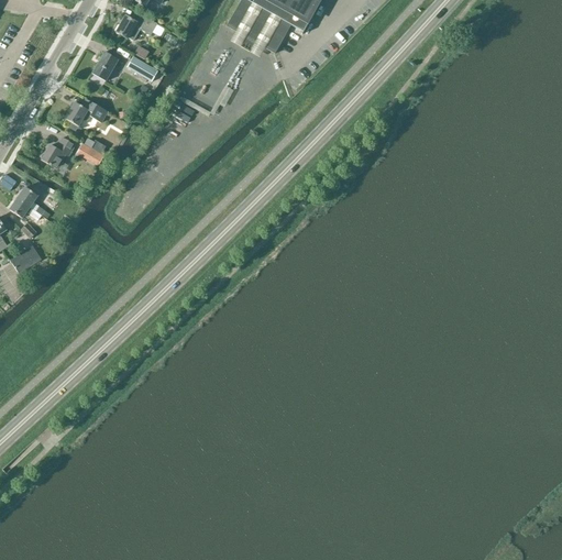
[(240,0),(227,24),(237,30),(231,40),(260,56),(266,46),(275,52),(291,23),(304,30),(302,32),(316,10),(312,9),(317,0),(240,0)]
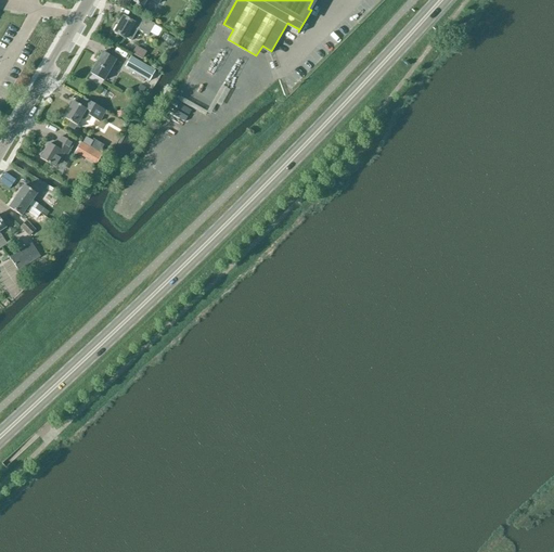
[(156,22),(152,20),(140,12),(137,17),(136,17),(134,20),(124,14),(115,30),(126,37),(127,35),(132,38),(139,27),(141,28),(145,30),(150,34),(156,22)]
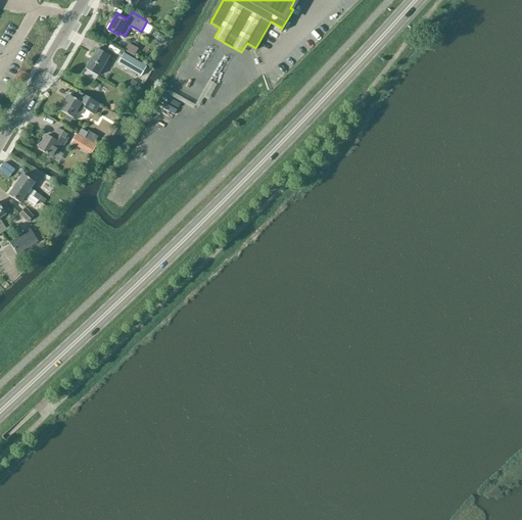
[(165,34),(156,29),(152,35),(161,40),(165,34)]
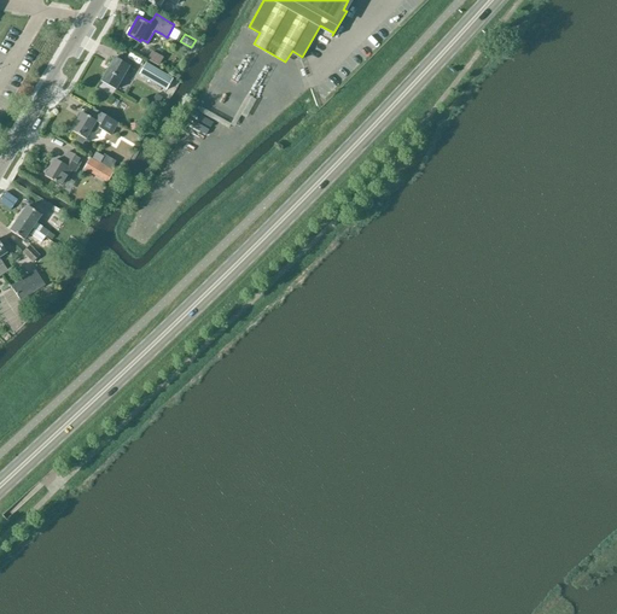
[(153,50),(149,57),(159,63),(164,56),(153,50)]
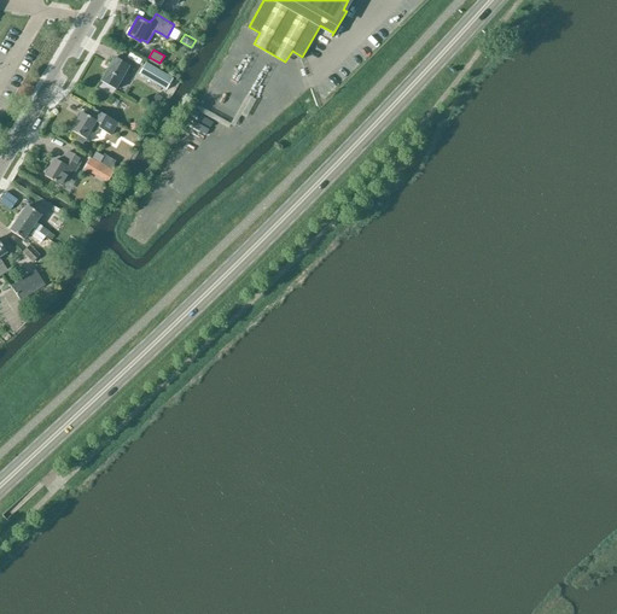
[(116,87),(129,63),(116,56),(102,80),(116,87)]
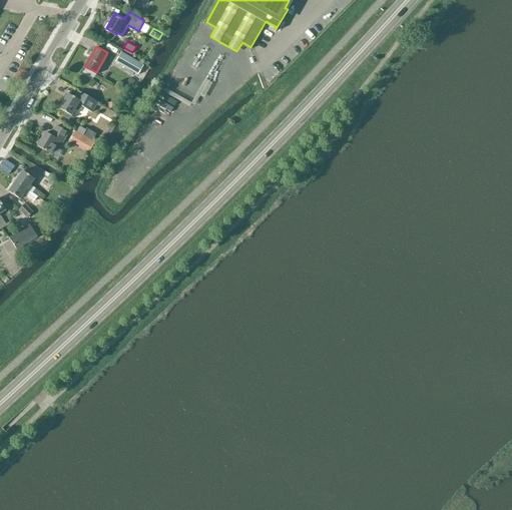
[(122,49),(116,59),(138,72),(144,62),(122,49)]
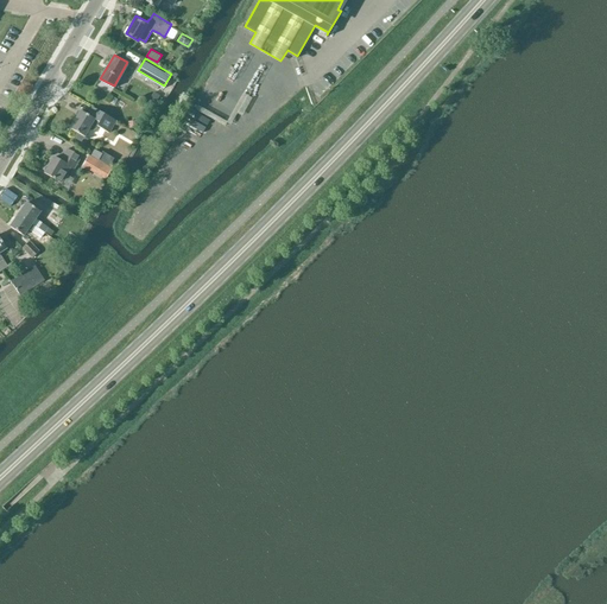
[(93,105),(88,113),(81,109),(71,127),(84,134),(89,127),(90,128),(92,128),(93,128),(94,128),(95,128),(96,127),(99,125),(101,126),(111,132),(118,119),(93,105)]
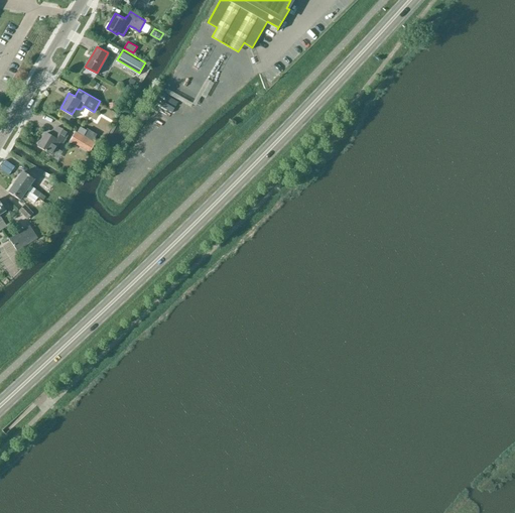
[(62,142),(69,132),(57,125),(51,135),(46,132),(38,145),(52,153),(60,140),(62,142)]
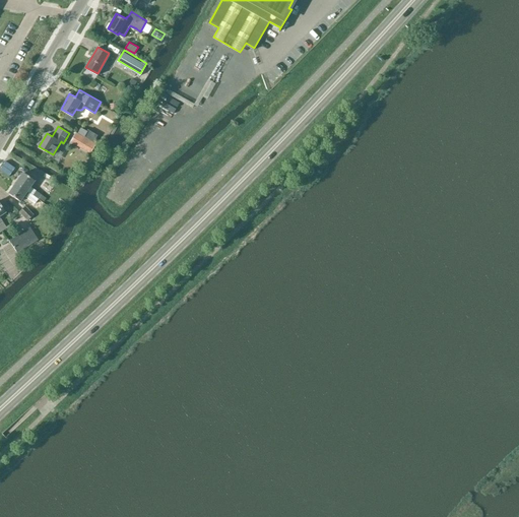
[(81,126),(78,132),(84,135),(87,130),(81,126)]
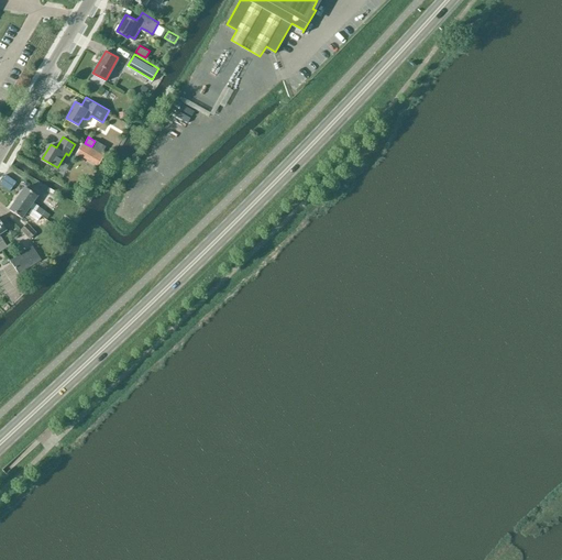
[(91,146),(85,143),(83,142),(78,150),(99,162),(103,154),(91,146)]
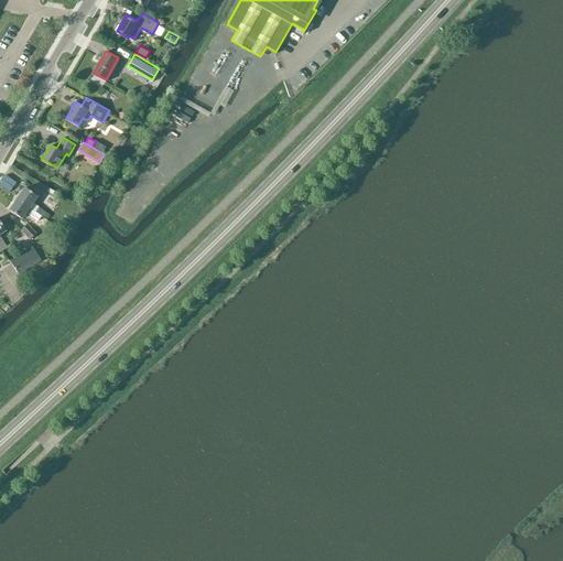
[(46,209),(34,201),(38,195),(25,186),(18,197),(42,215),(46,209)]
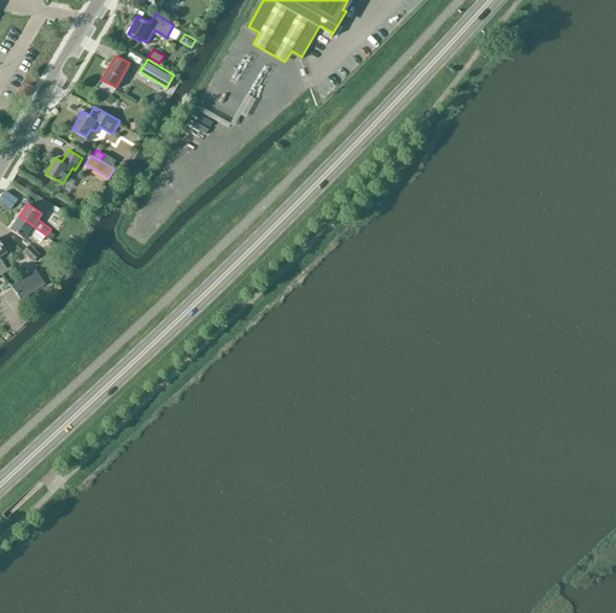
[(64,218),(53,210),(48,217),(58,225),(64,218)]
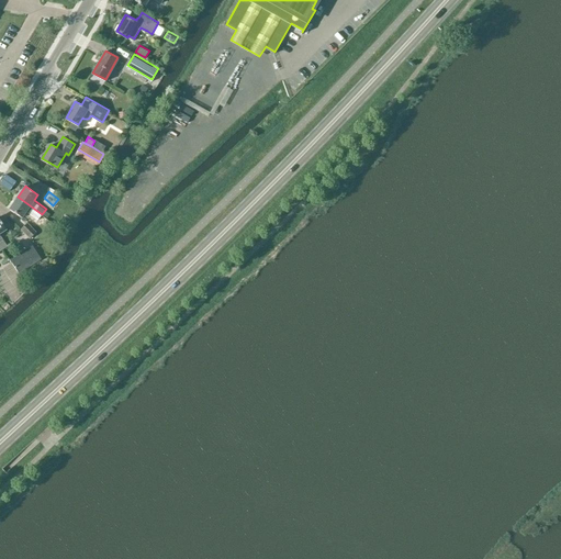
[(40,219),(42,214),(18,197),(10,208),(23,216),(27,210),(40,219)]
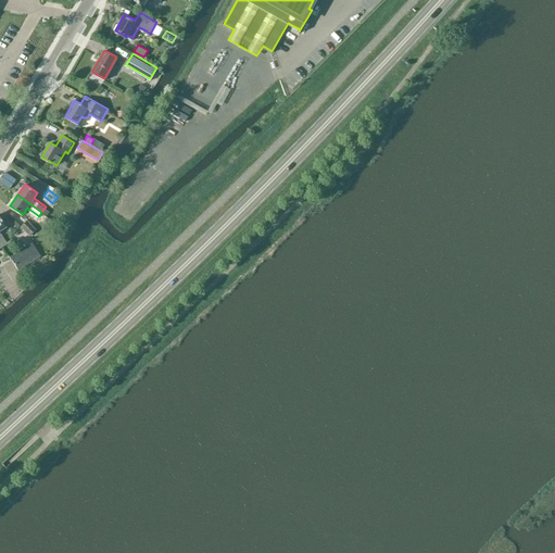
[(74,211),(77,205),(72,202),(68,208),(74,211)]
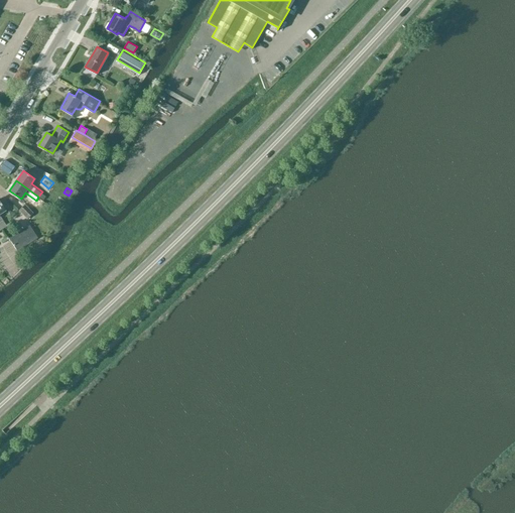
[(26,203),(19,209),(28,218),(34,212),(26,203)]
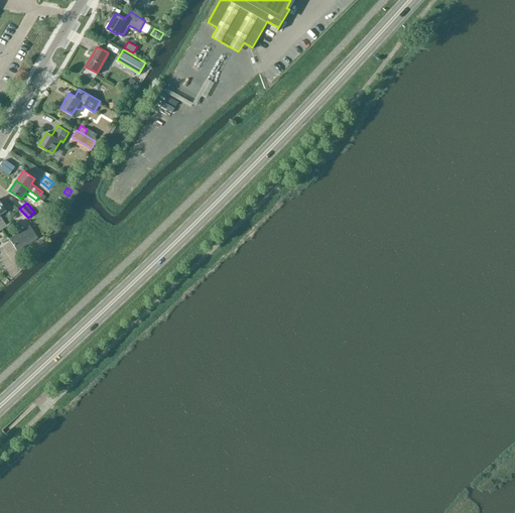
[(30,224),(10,237),(18,250),(38,236),(30,224)]
